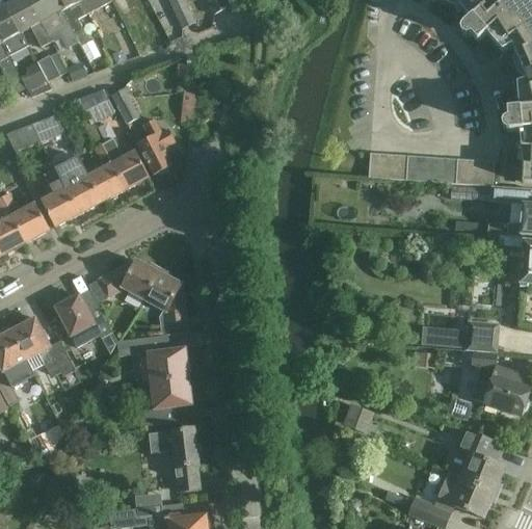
[(26,29),(27,30),(31,28),(42,47),(54,41),(32,0),(12,0),(6,3),(22,31),(26,29)]
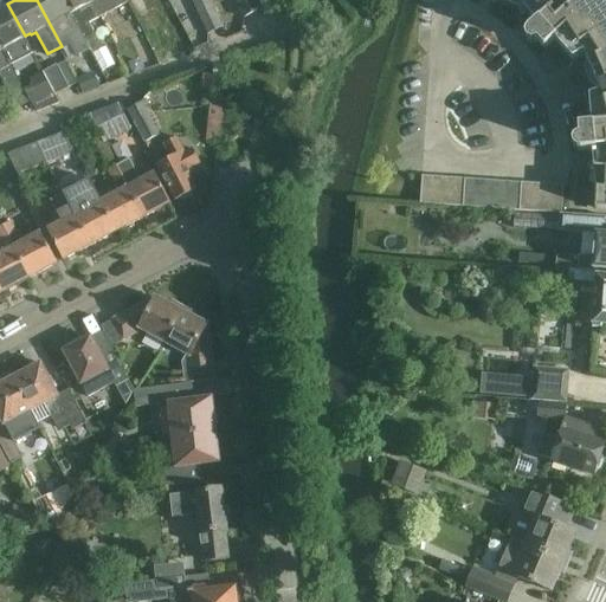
[(37,0),(62,46),(71,40),(79,54),(91,47),(65,0),(37,0)]
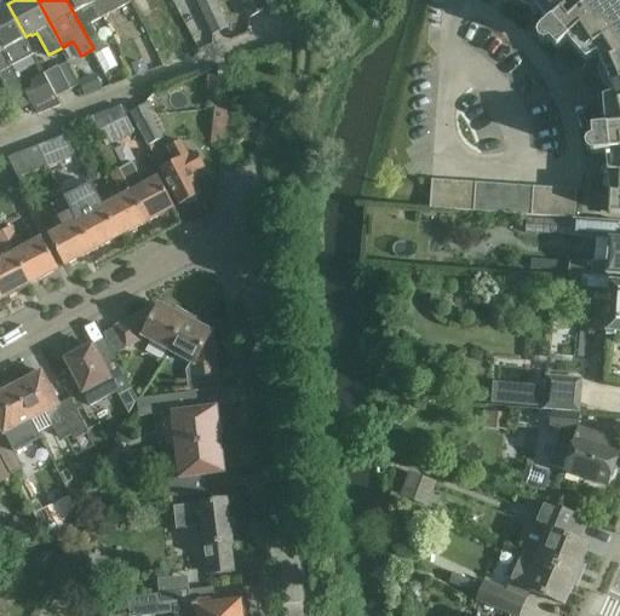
[(91,22),(103,16),(95,0),(67,0),(93,49),(95,52),(105,46),(91,22)]
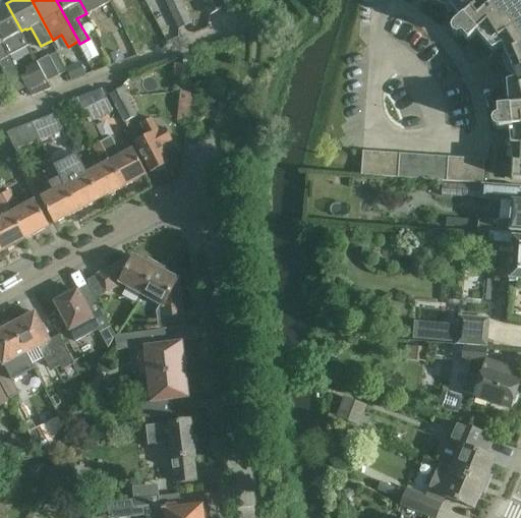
[(79,0),(87,13),(106,3),(104,0),(79,0)]
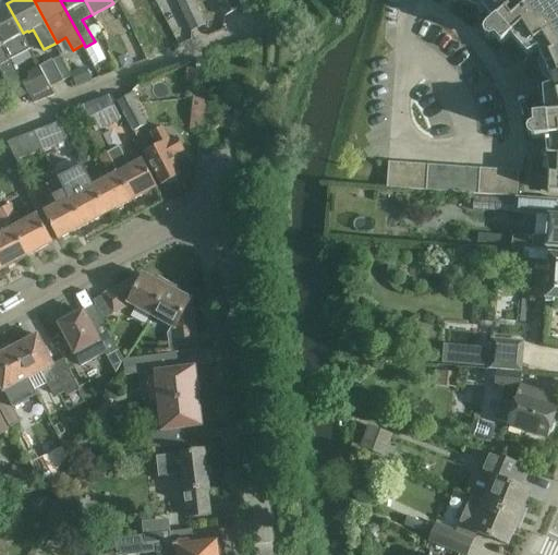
[(116,0),(126,21),(140,13),(133,0),(116,0)]
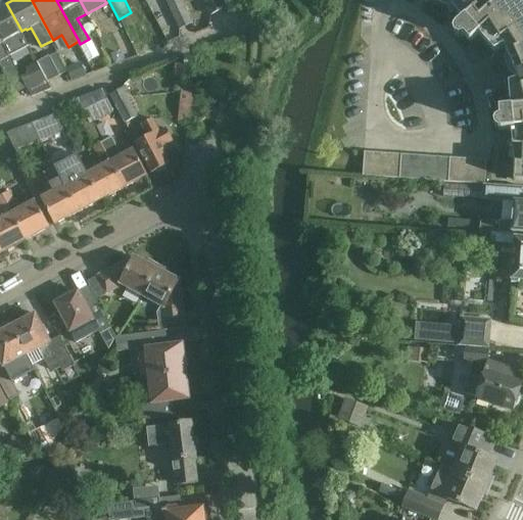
[(165,0),(171,9),(180,28),(192,21),(181,0),(165,0)]
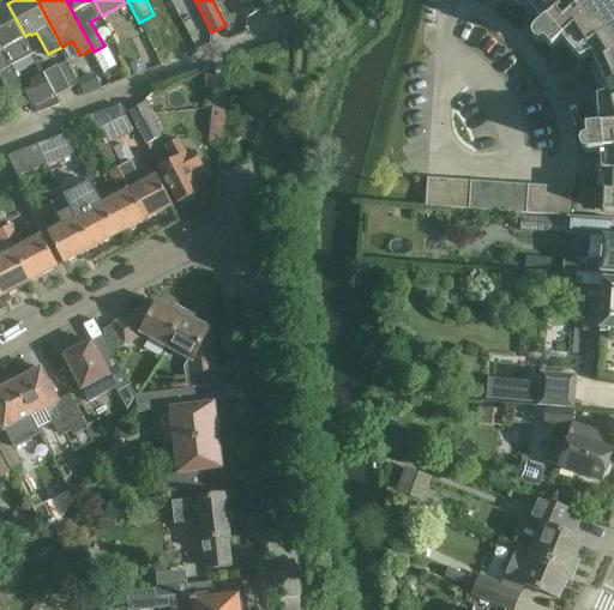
[(239,0),(247,16),(262,8),(257,0),(239,0)]
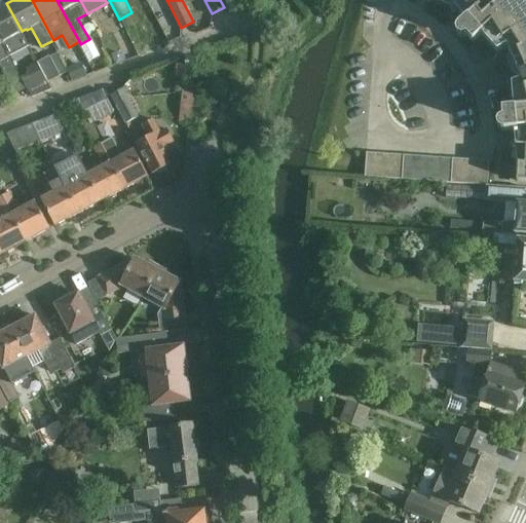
[(425,0),(427,1),(431,1),(433,0),(439,0),(450,4),(450,8),(452,11),(455,11),(458,10),(465,17),(456,26),(455,29),(456,33),(458,35),(461,36),(464,36),(466,34),(472,41),(481,33),(497,50),(506,45),(509,48),(508,55),(509,62),(510,65),(525,57),(525,0),(425,0)]
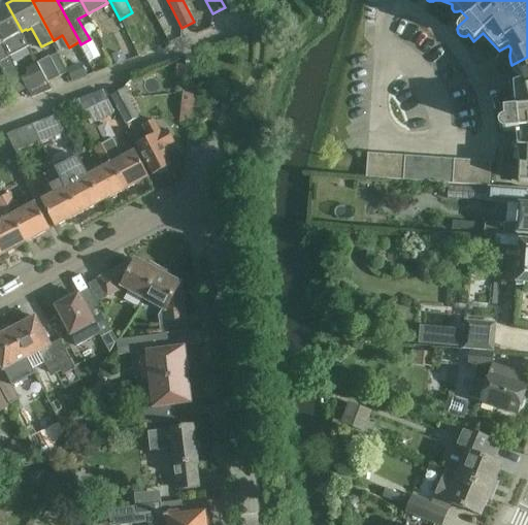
[(6,3),(0,6),(0,37),(9,56),(29,45),(22,32),(27,30),(26,29),(22,31),(6,3)]
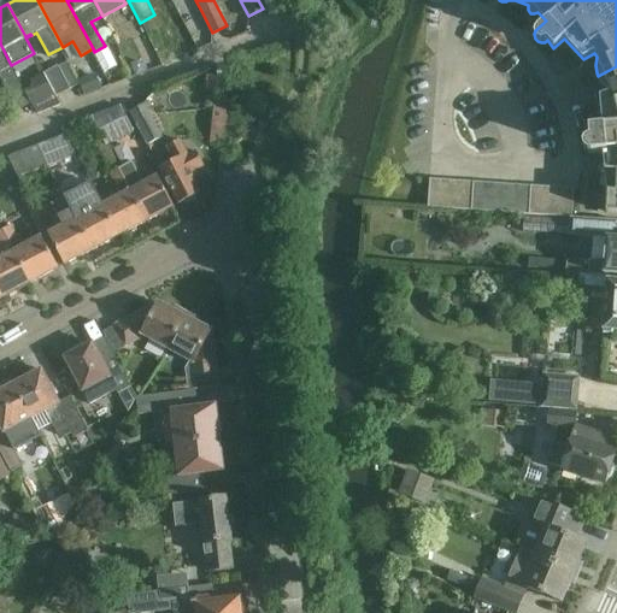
[(0,76),(18,108),(30,101),(24,88),(11,65),(0,43),(0,76)]
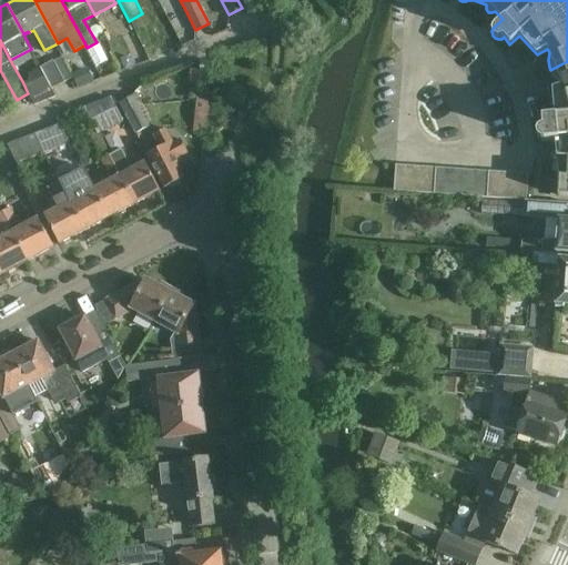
[(127,54),(121,57),(125,66),(135,62),(133,57),(127,54)]
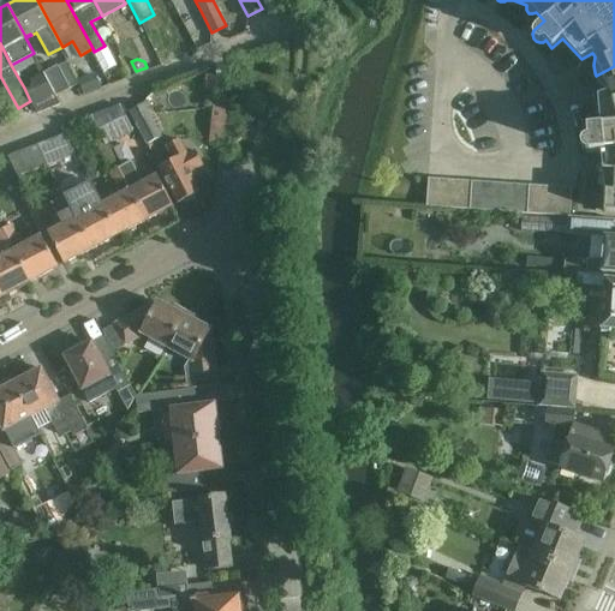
[(42,70),(55,95),(70,87),(78,82),(67,60),(59,65),(59,64),(45,71),(43,70),(42,70)]
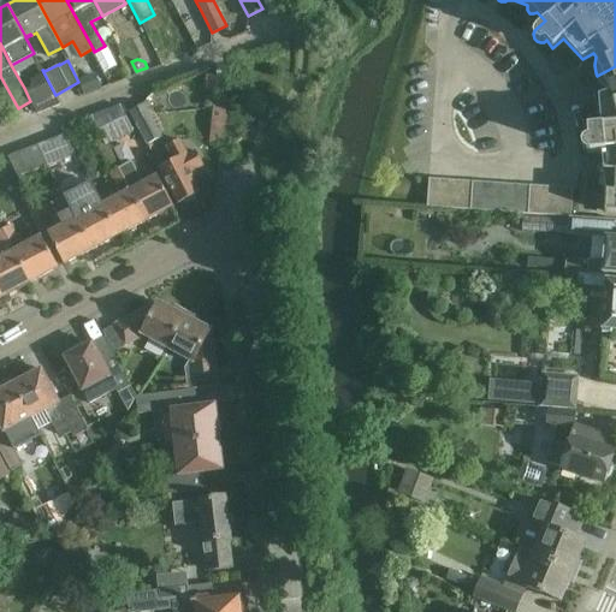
[(215,72),(214,88),(227,89),(230,65),(224,65),(217,64),(217,67),(215,72)]
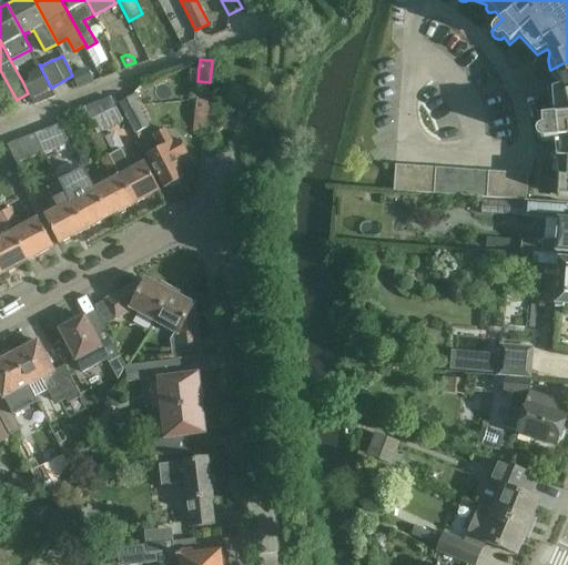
[(567,61),(550,70),(551,73),(556,78),(561,82),(564,86),(551,90),(555,115),(541,117),(543,127),(540,127),(537,129),(536,132),(536,135),(538,139),(541,140),(555,139),(556,150),(551,152),(550,157),(553,160),(557,161),(558,175),(559,175),(557,194),(567,194),(567,61)]
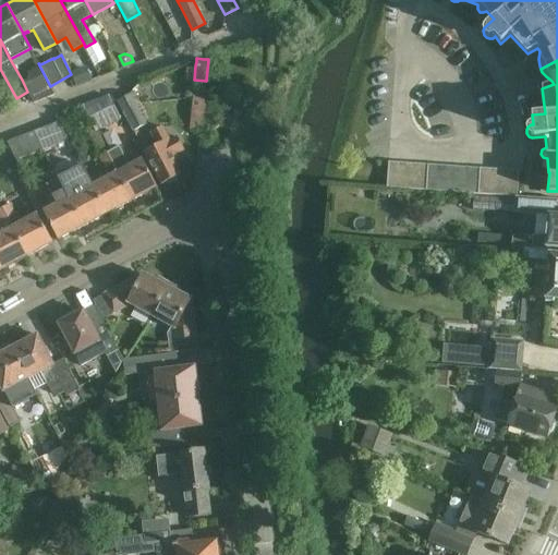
[(29,75),(22,80),(27,92),(29,96),(51,87),(50,86),(38,63),(27,70),(29,75)]
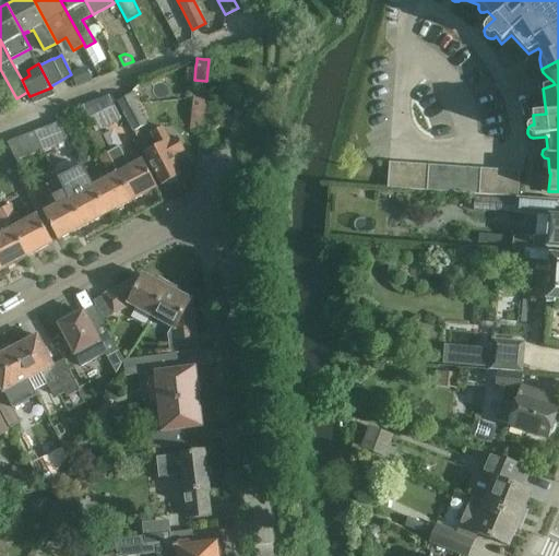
[(86,64),(72,70),(78,85),(92,80),(86,64)]
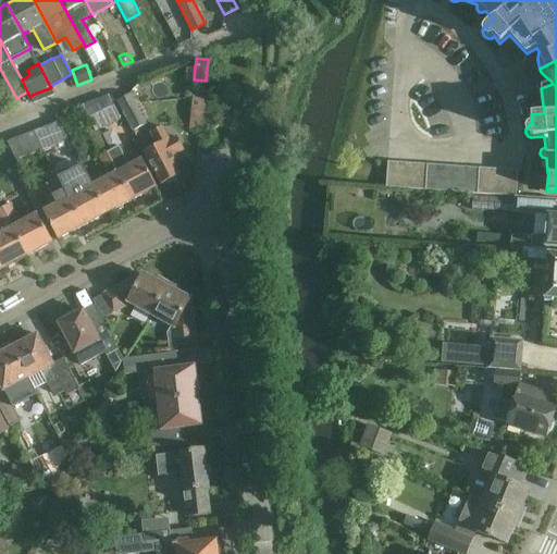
[(208,76),(207,120),(222,120),(224,76),(208,76)]
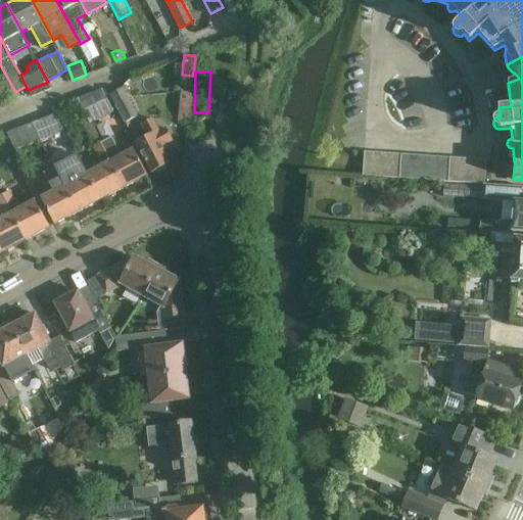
[(48,82),(28,90),(31,94),(50,87),(48,82)]
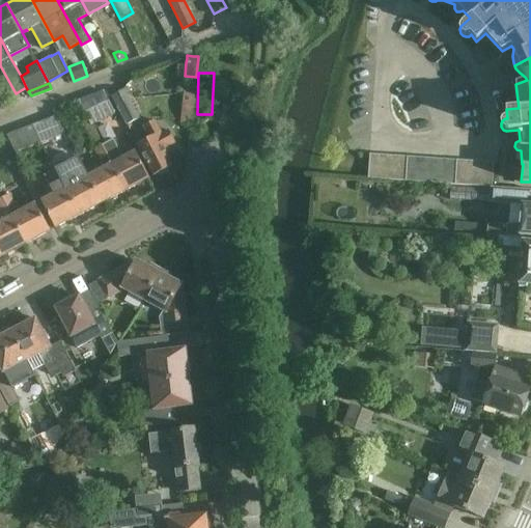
[(124,89),(112,94),(127,124),(139,118),(124,89)]
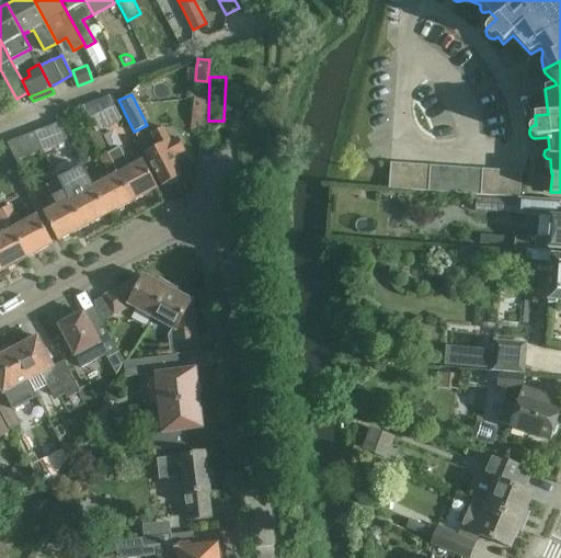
[(87,111),(88,114),(96,131),(121,118),(112,99),(87,111)]
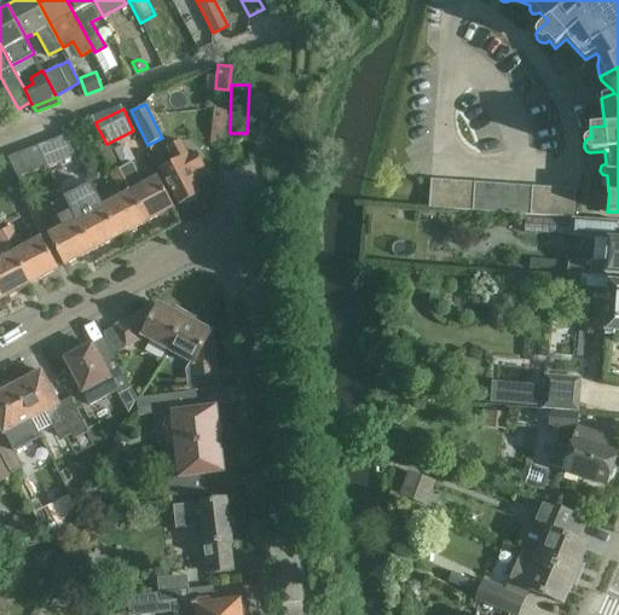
[(75,155),(67,137),(64,133),(38,144),(48,166),(75,155)]
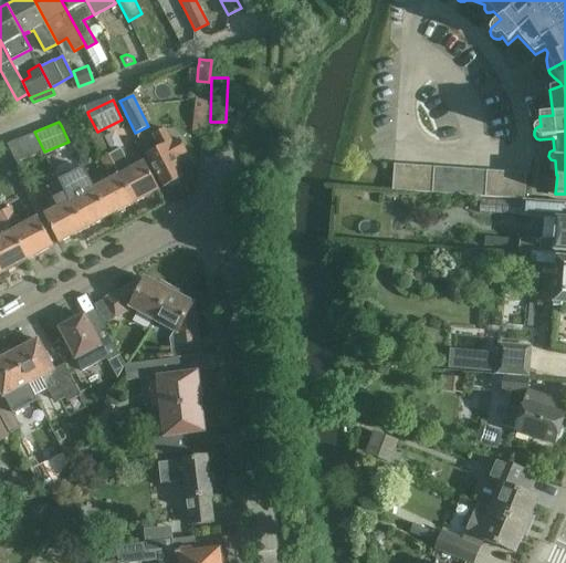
[(165,126),(153,133),(160,146),(147,154),(164,186),(184,175),(177,164),(182,160),(179,155),(187,150),(179,137),(173,141),(165,126)]
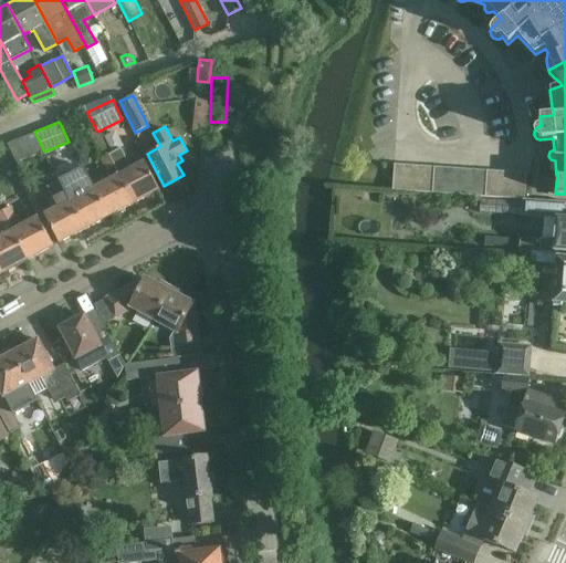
[(7,143),(18,162),(44,152),(34,132),(7,143)]
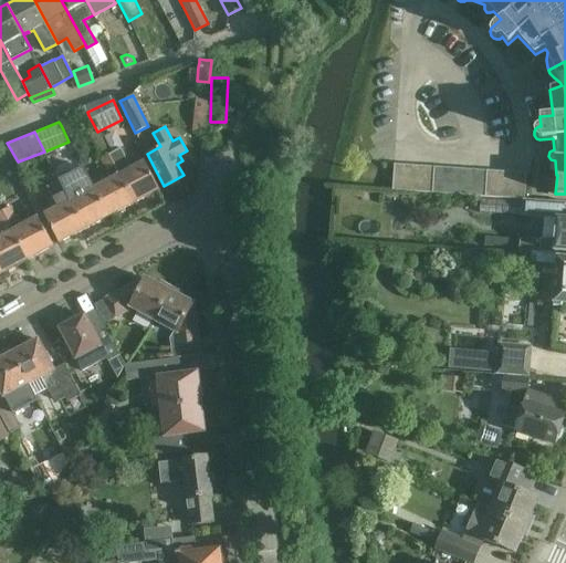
[(114,166),(118,174),(133,201),(159,188),(144,160),(130,167),(126,158),(122,160),(116,149),(108,154),(114,166)]
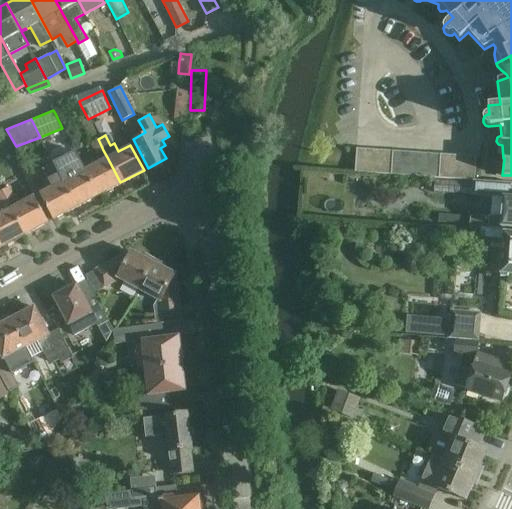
[(96,153),(103,150),(98,139),(91,143),(96,153)]
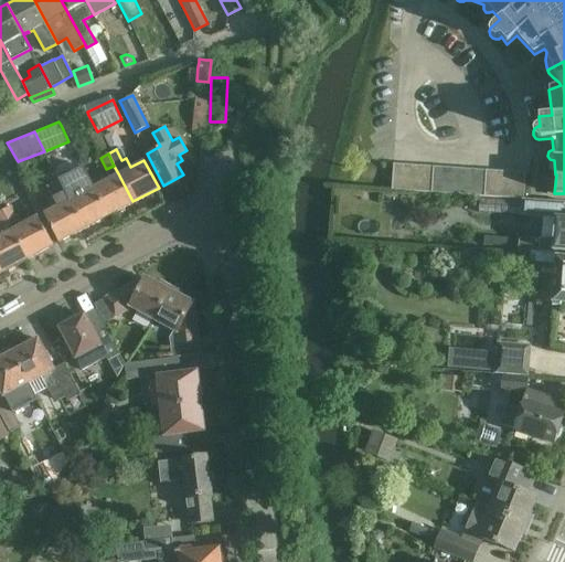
[(405,190),(406,163),(393,162),(392,189),(405,190)]
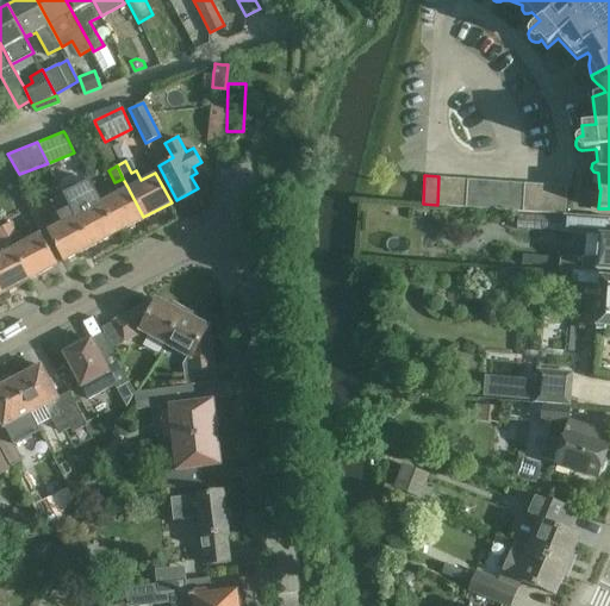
[(452,205),(453,176),(439,176),(437,205),(452,205)]
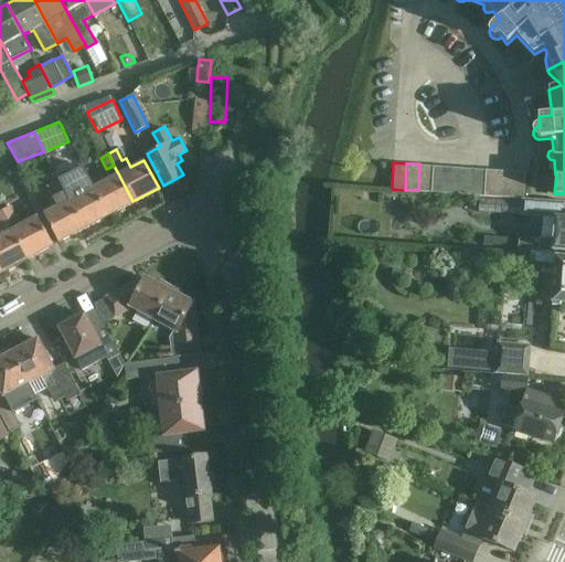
[(432,191),(433,165),(419,163),(418,190),(432,191)]
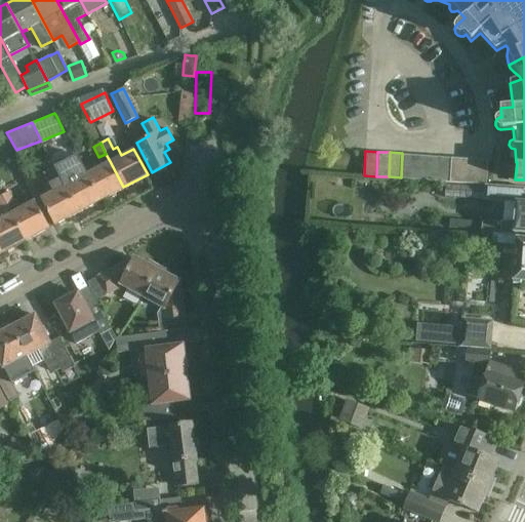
[(413,178),(414,154),(402,153),(401,177),(413,178)]
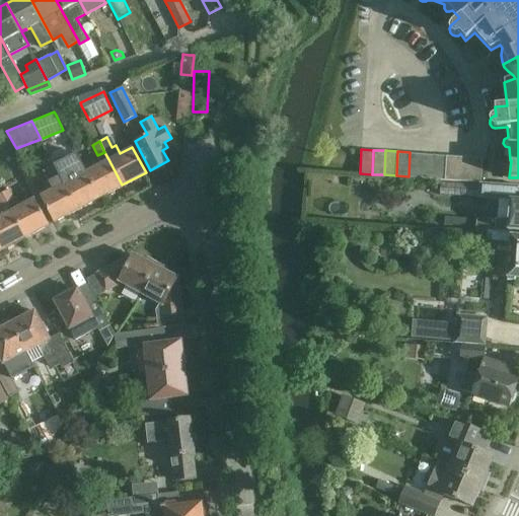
[(77,209),(99,197),(86,171),(87,170),(77,152),(54,165),(77,209)]
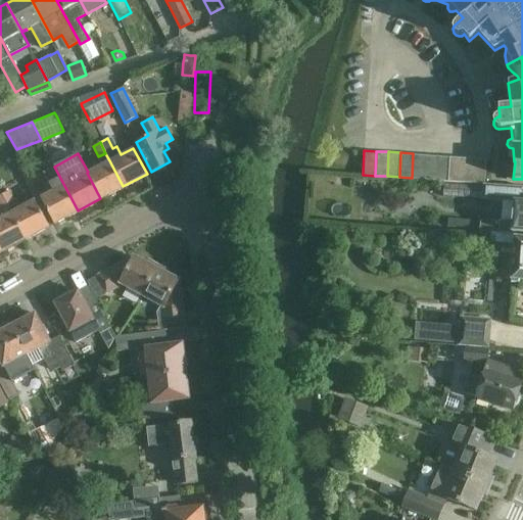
[(424,179),(425,154),(413,153),(412,178),(424,179)]
